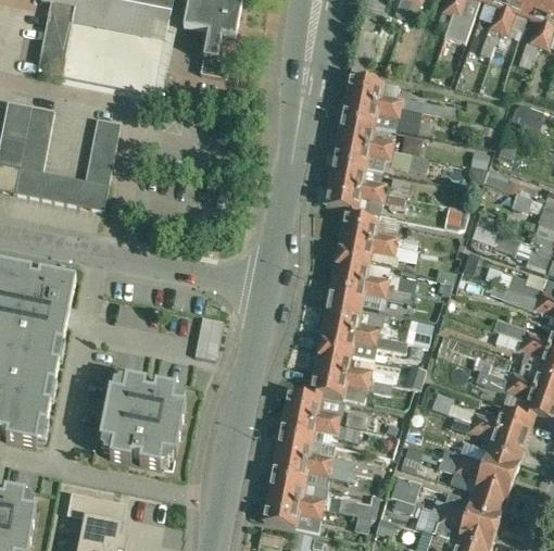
[(50,0),(37,70),(62,75),(75,5),(50,0)]
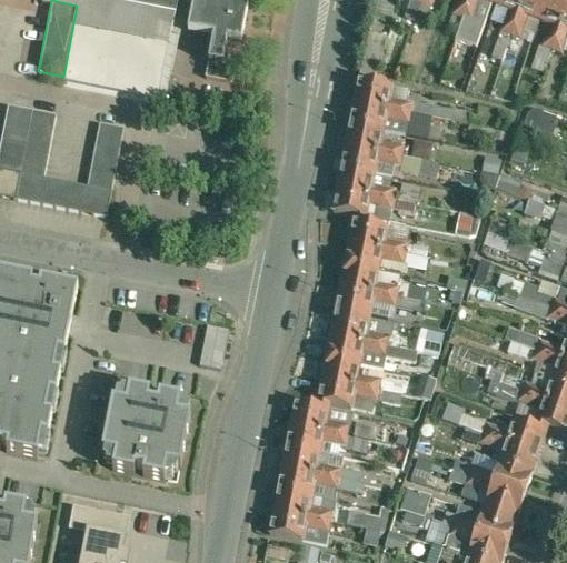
[(119,0),(175,11),(176,0),(119,0)]
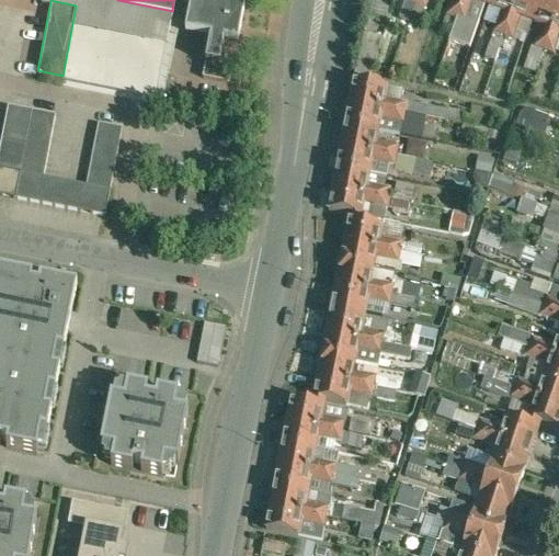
[(192,0),(187,27),(212,32),(206,58),(218,60),(224,35),(238,37),(244,4),(241,3),(241,0),(192,0)]
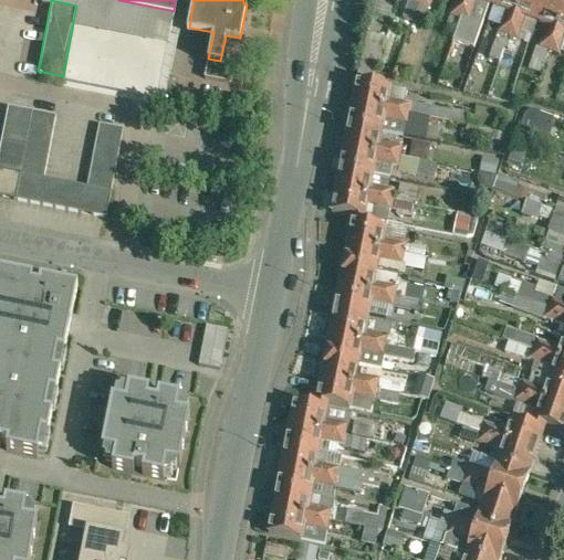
[(452,0),(449,12),(459,17),(465,0),(452,0)]
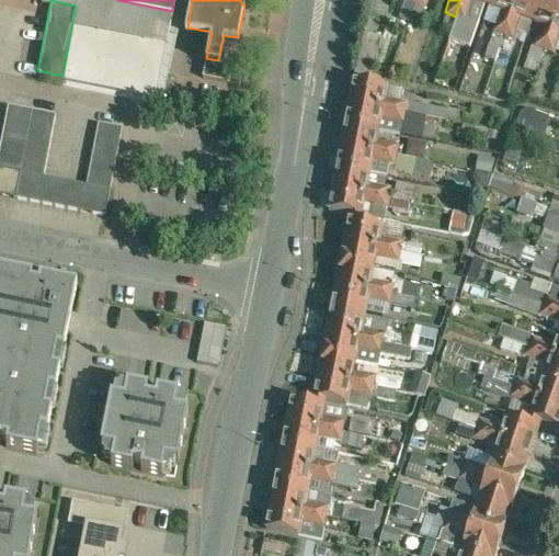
[(460,0),(455,16),(451,26),(447,37),(468,44),(483,0),(460,0)]
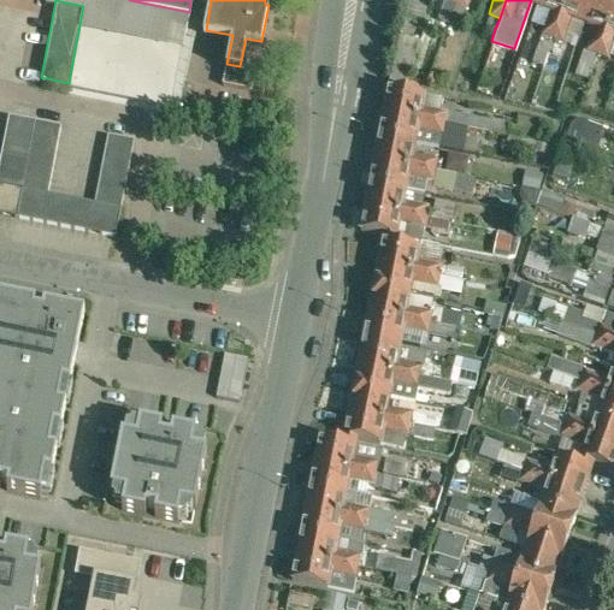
[(531,0),(537,3),(530,24),(542,29),(541,33),(551,36),(562,0),(531,0)]
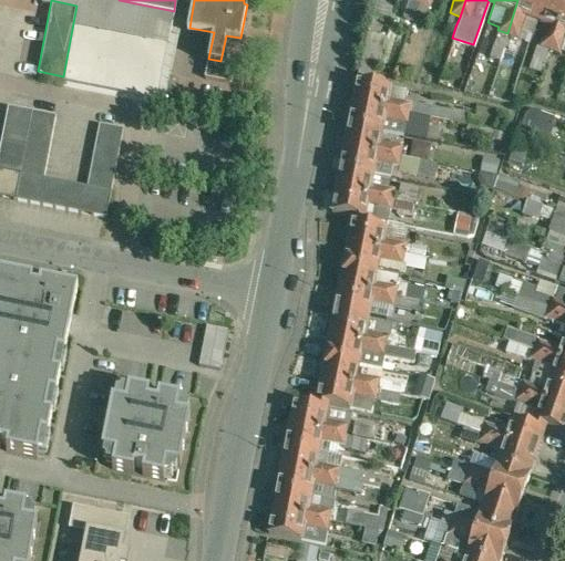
[(517,0),(507,33),(516,37),(517,37),(525,13),(536,17),(541,0),(517,0)]
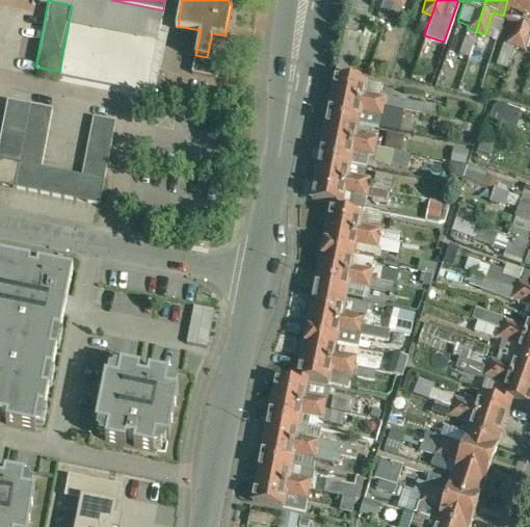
[(507,0),(503,16),(513,20),(505,41),(505,42),(514,45),(528,0),(507,0)]
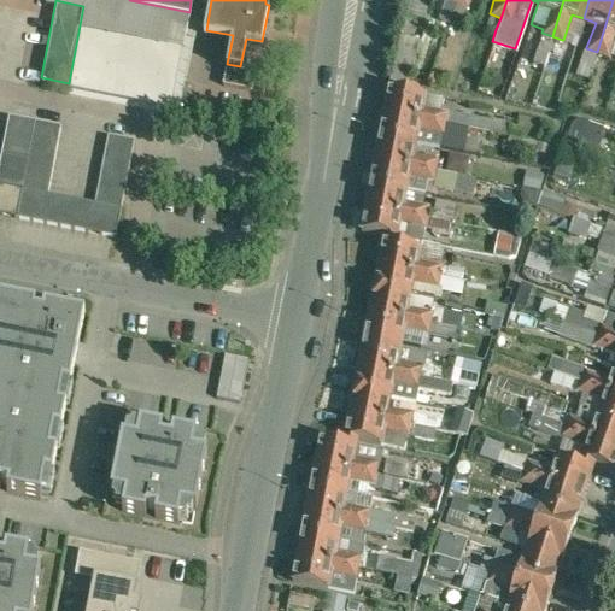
[(613,0),(597,52),(608,56),(614,34),(614,0),(613,0)]
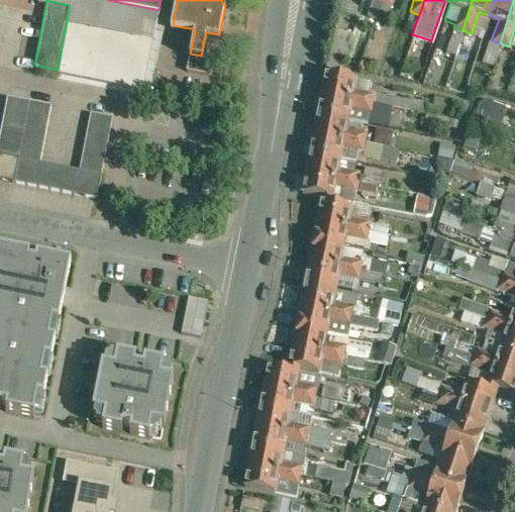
[(419,15),(410,11),(406,21),(415,24),(419,15)]
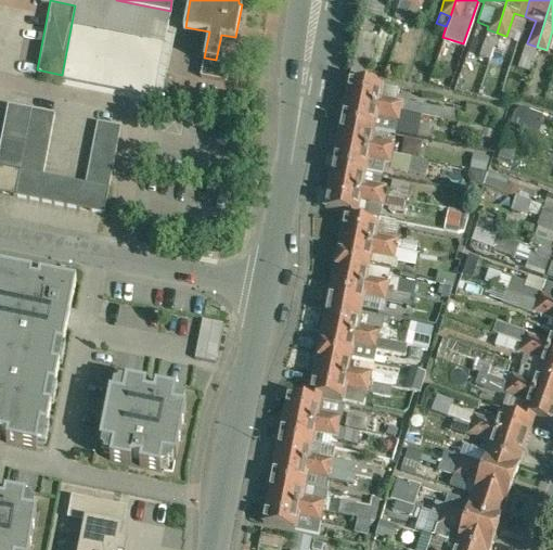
[(376,35),(357,29),(349,69),(365,73),(376,35)]
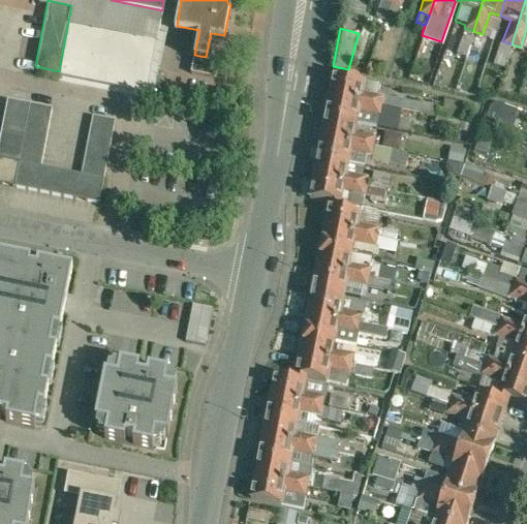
[(464,28),(456,50),(466,54),(469,43),(473,31),(464,28)]
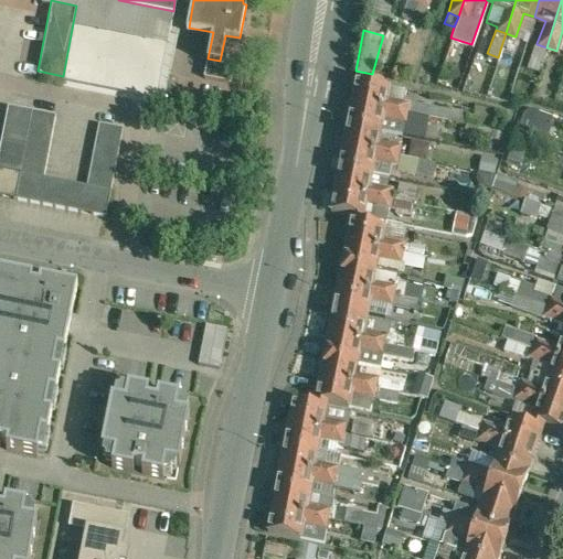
[(514,36),(506,33),(501,46),(510,50),(514,36)]
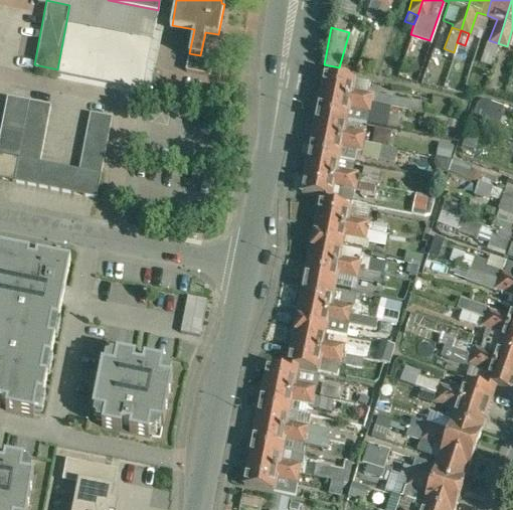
[(489,39),(487,38),(480,58),(491,62),(498,43),(489,40),(489,39)]
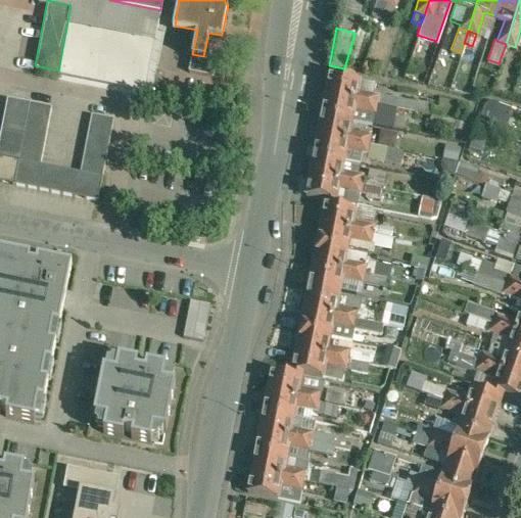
[(203,56),(192,54),(189,67),(214,74),(217,59),(203,56)]
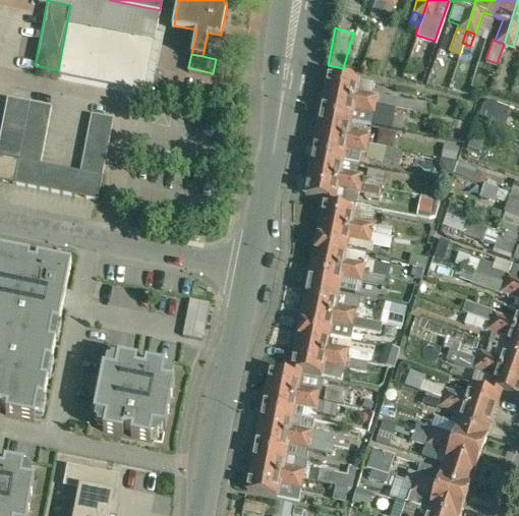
[(357,77),(327,71),(325,81),(323,92),(376,102),(377,93),(355,89),(357,77)]
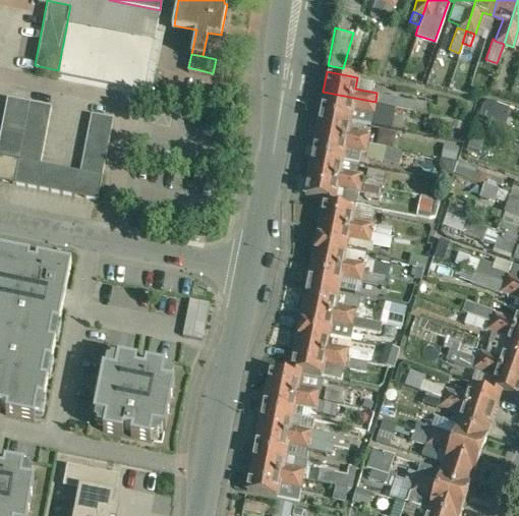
[(376,102),(323,92),(321,102),(319,111),(349,117),(351,107),(371,111),(373,111),(376,102)]
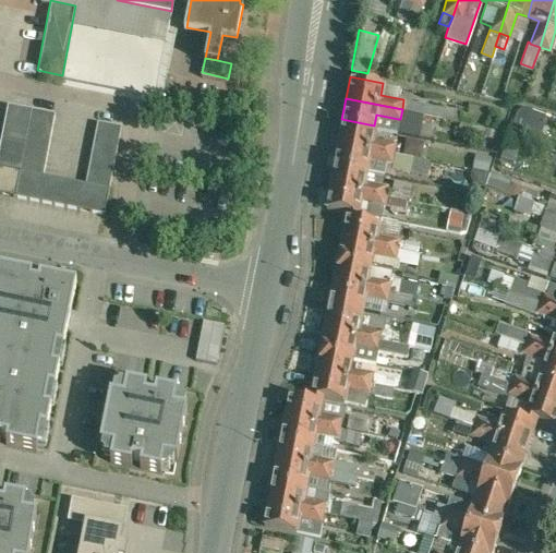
[(444,107),(412,100),(403,99),(402,109),(442,117),(444,107)]
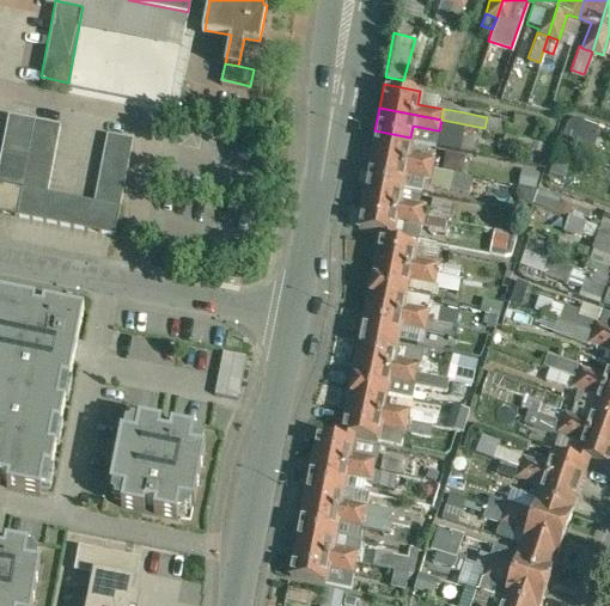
[(58,121),(6,110),(0,139),(0,177),(7,179),(20,183),(44,187),(58,121)]
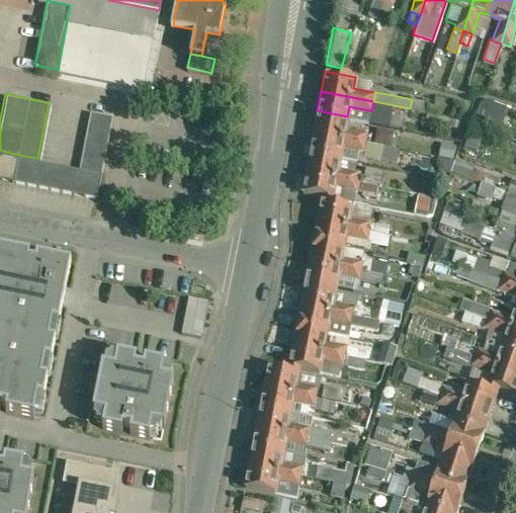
[(426,101),(412,99),(410,108),(424,111),(426,101)]
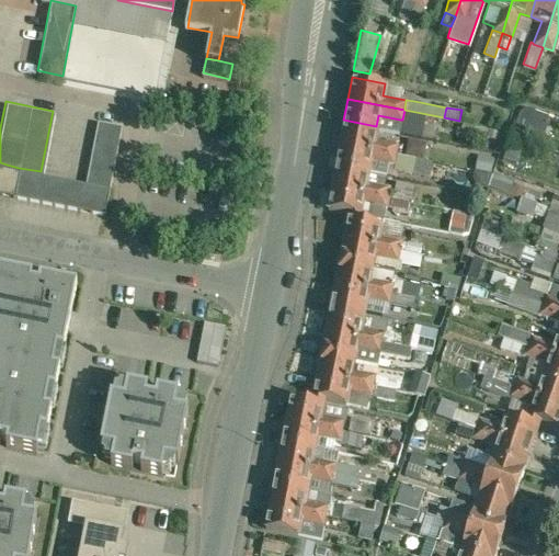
[(512,125),(537,129),(540,112),(515,108),(512,125)]
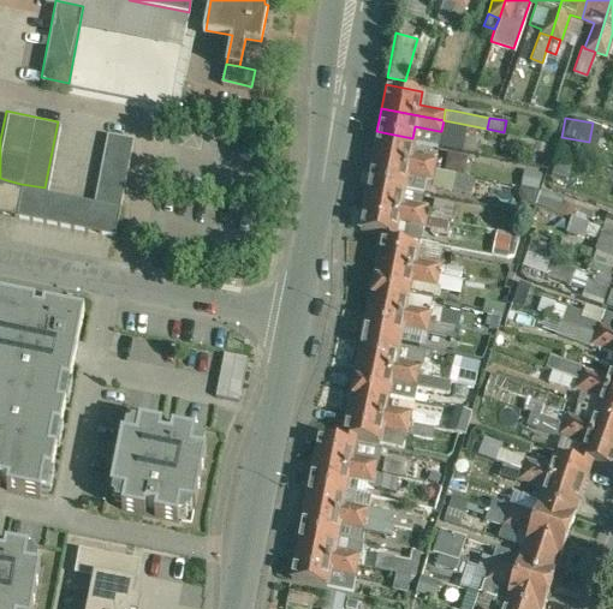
[(439,131),(415,126),(412,138),(412,139),(438,143),(439,131)]
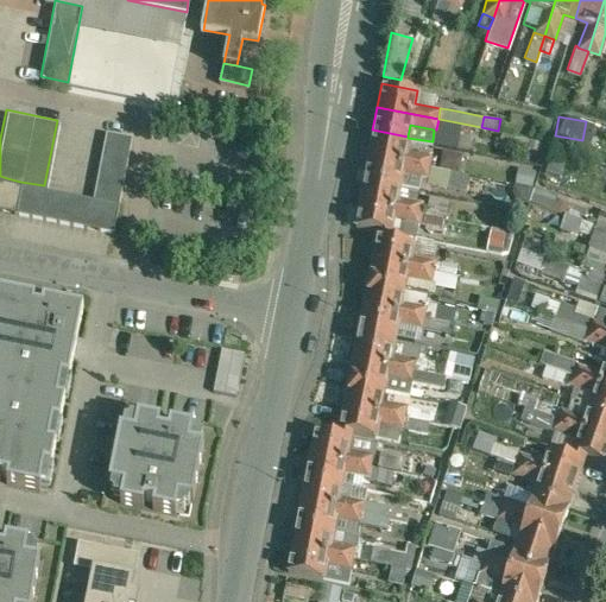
[(130,133),(105,128),(90,195),(117,200),(130,133)]
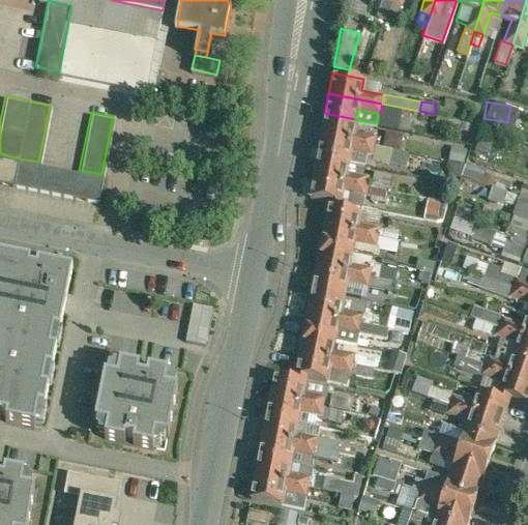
[(355,119),(324,113),(322,123),(320,134),(374,144),(376,135),(353,130),(355,120),(355,119)]
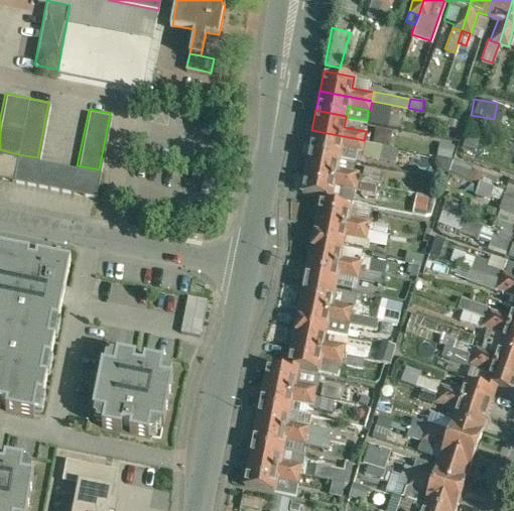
[(364,140),(311,130),(309,139),(310,140),(308,149),(339,155),(341,145),(356,148),(362,149),(364,141),(364,140)]
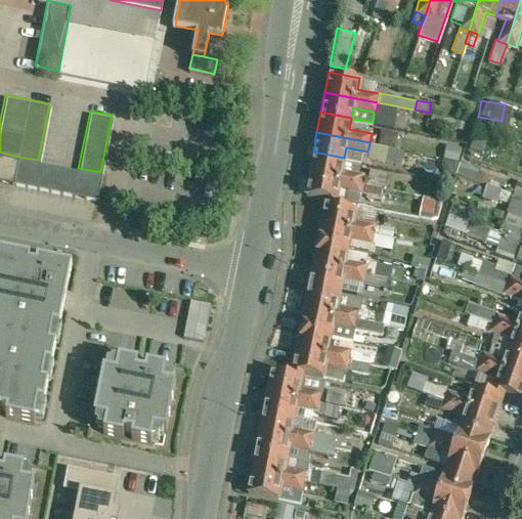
[(379,134),(372,133),(370,142),(370,143),(378,144),(379,134)]
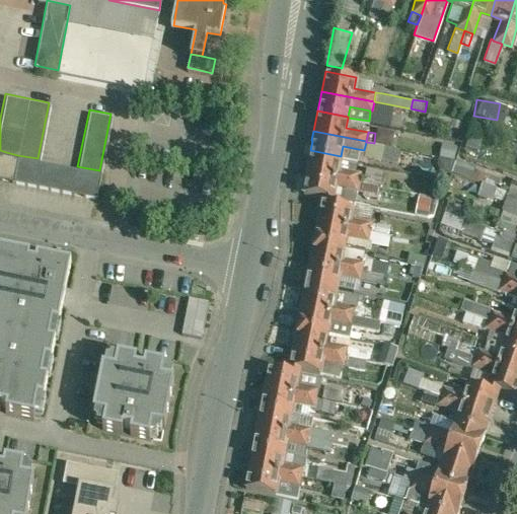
[(430,165),(457,171),(458,164),(446,161),(450,144),(436,141),(430,165)]
